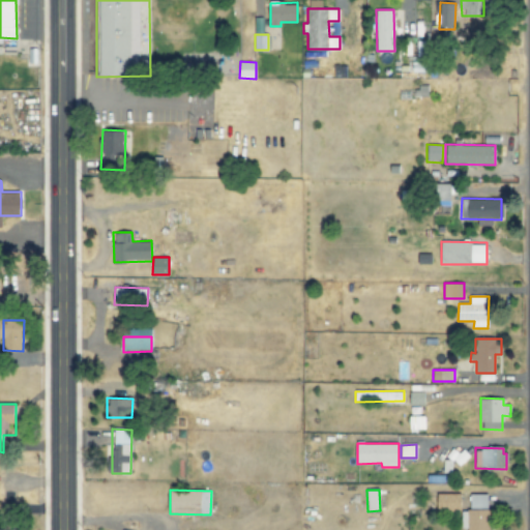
[(437,511),(461,511),(461,494),(438,494),(437,511)]
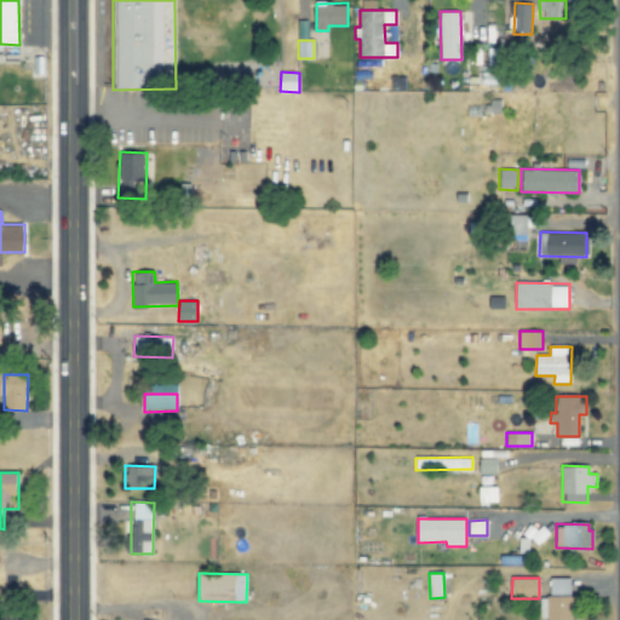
[(572,619),(573,579),(549,578),(549,597),(540,597),(540,619),(547,619),(546,619),(572,619)]
